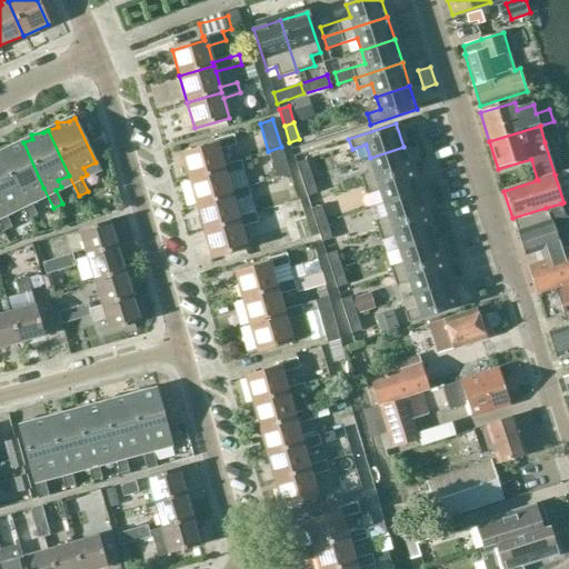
[(183,153),(190,179),(192,179),(225,170),(222,166),(219,149),(236,145),(232,136),(213,140),(215,145),(183,153)]
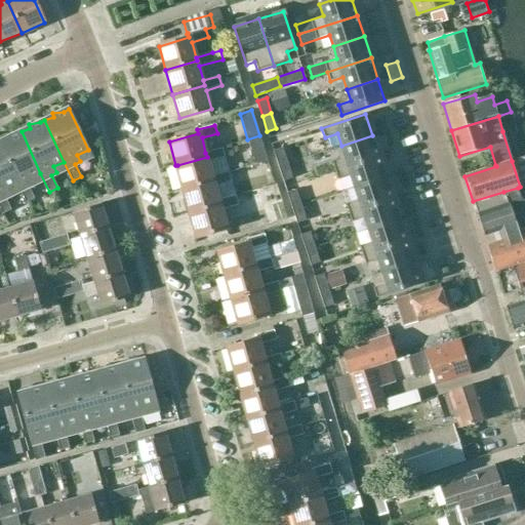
[(40,173),(22,131),(17,133),(5,135),(6,139),(0,142),(0,147),(16,184),(26,203),(34,199),(29,186),(33,184),(30,177),(40,173)]
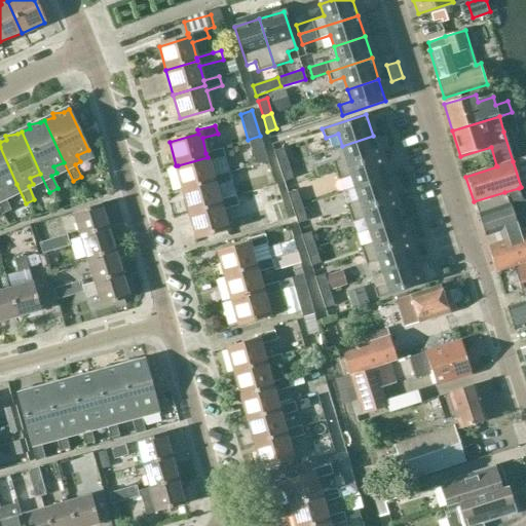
[(268,161),(260,136),(248,140),(256,164),(268,161)]
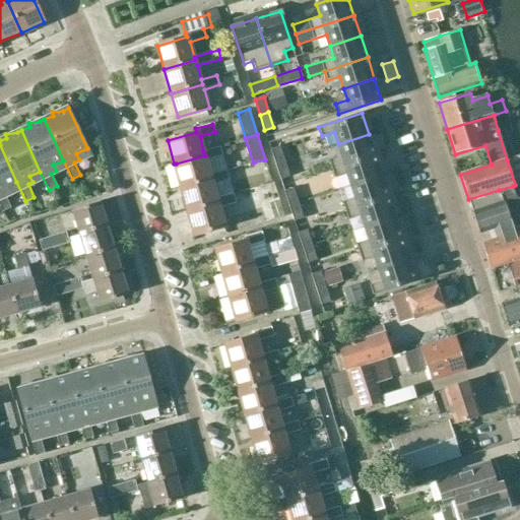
[(376,155),(369,134),(338,144),(341,156),(329,160),(332,170),(376,155)]
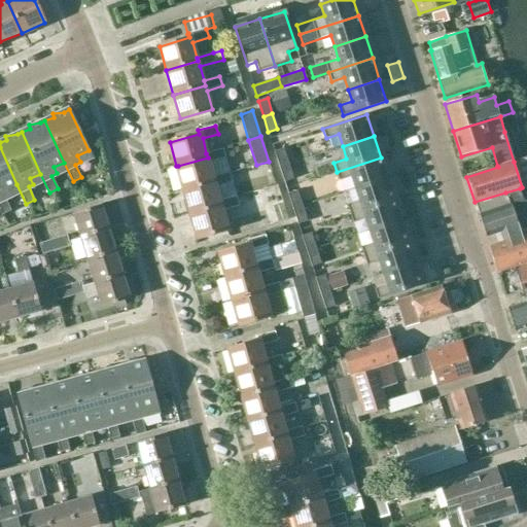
[(295,166),(317,157),(313,144),(290,151),(295,166)]
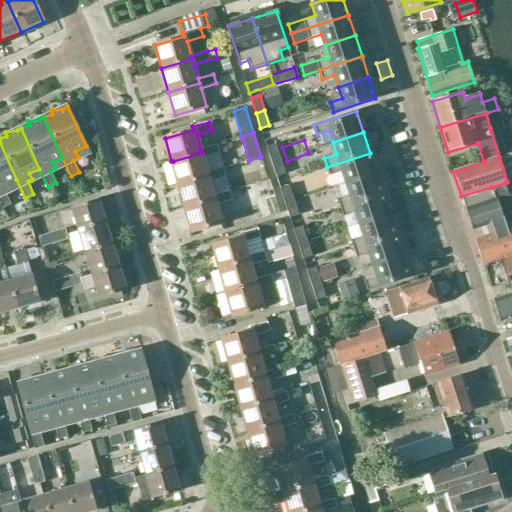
[(16,179),(0,143),(0,203),(3,208),(11,205),(5,192),(10,190),(7,184),(16,179)]
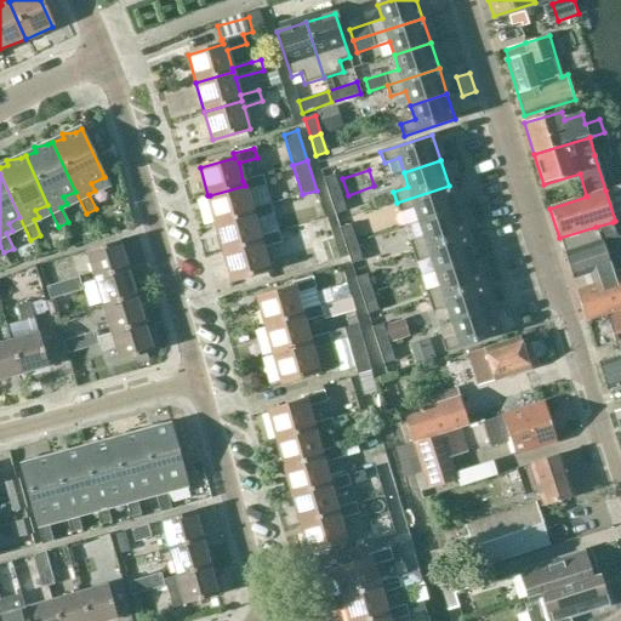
[(324,178),(330,197),(340,193),(334,175),(324,178)]
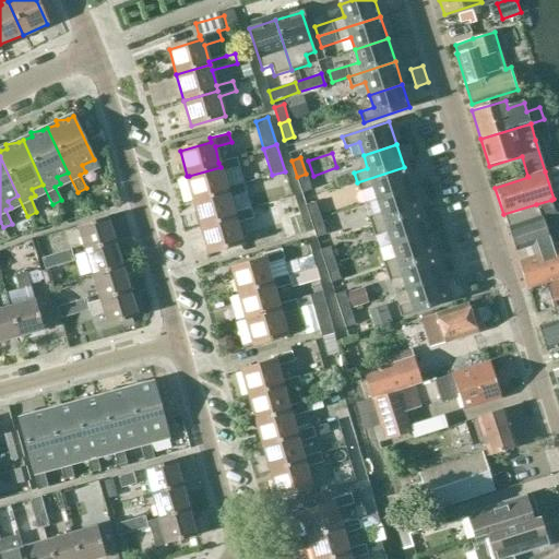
[(236,158),(218,163),(221,167),(189,176),(187,176),(193,202),(227,192),(226,188),(222,173),(238,168),(236,158)]
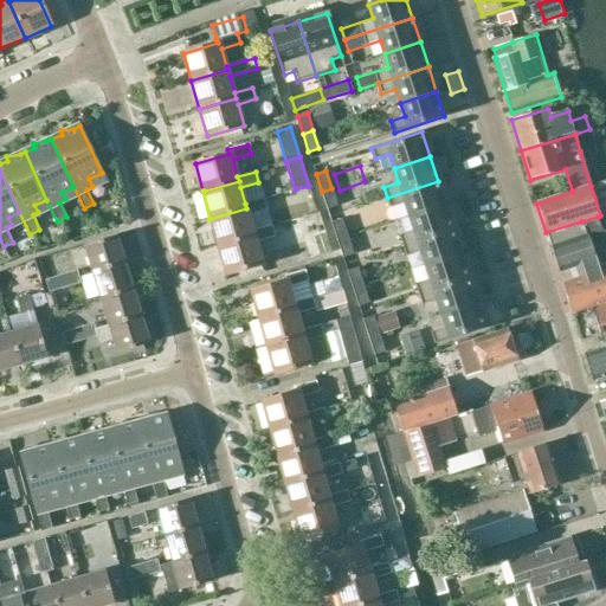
[(445,205),(438,181),(387,198),(391,208),(405,204),(410,217),(445,205)]
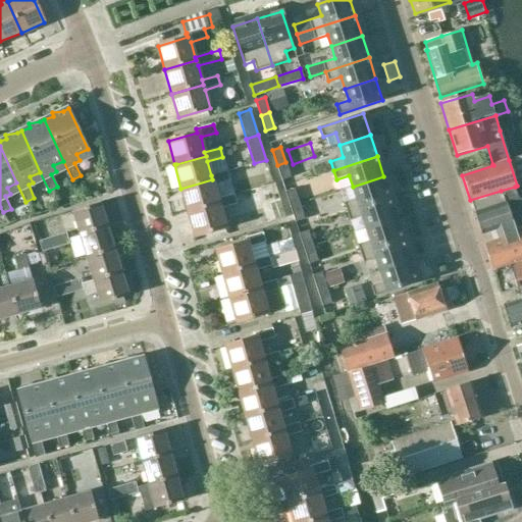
[(291,176),(285,162),(277,165),(281,179),(291,176)]
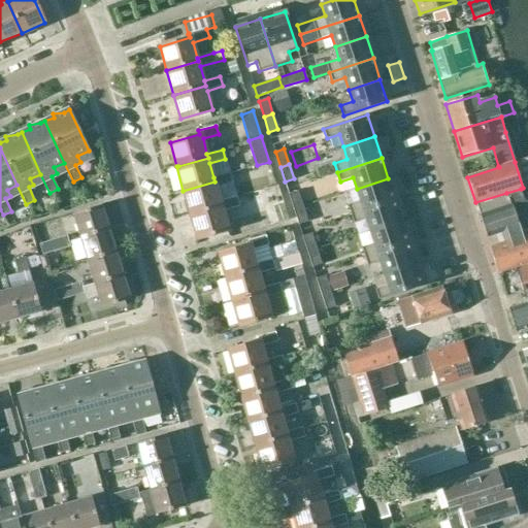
[(229,173),(213,177),(215,182),(183,191),(189,215),(221,206),(220,201),(216,186),(231,182),(229,173)]
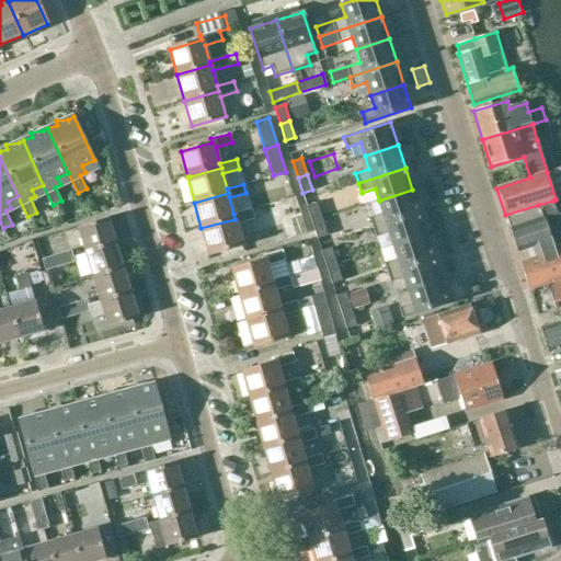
[(420,213),(412,190),(379,201),(384,214),(369,218),(373,228),(420,213)]
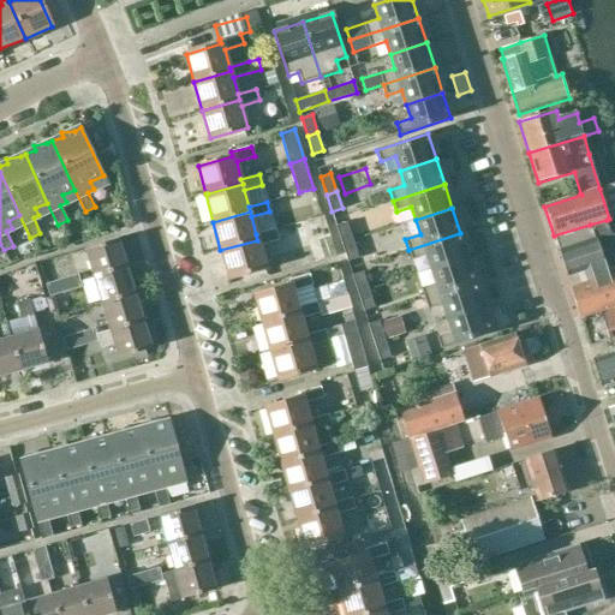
[(567,276),(590,269),(593,281),(571,287),(580,317),(614,305),(614,234),(610,232),(607,220),(590,225),(591,227),(556,238),(560,251),(559,251),(567,276)]
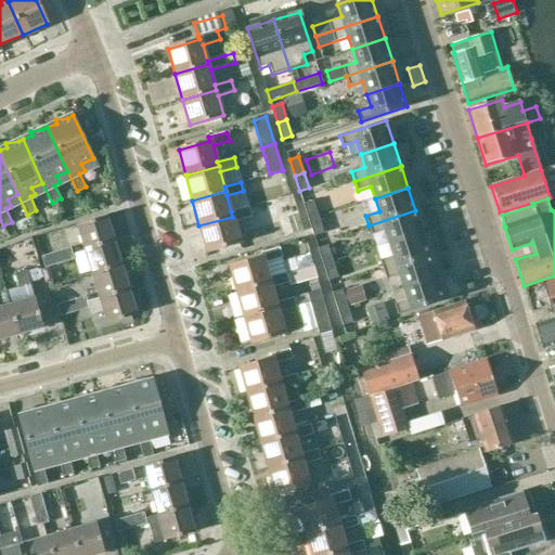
[(247,207),(231,211),(232,217),(198,226),(206,250),(240,242),(234,221),(252,217),(253,220),(274,214),(270,201),(248,207),(247,207)]
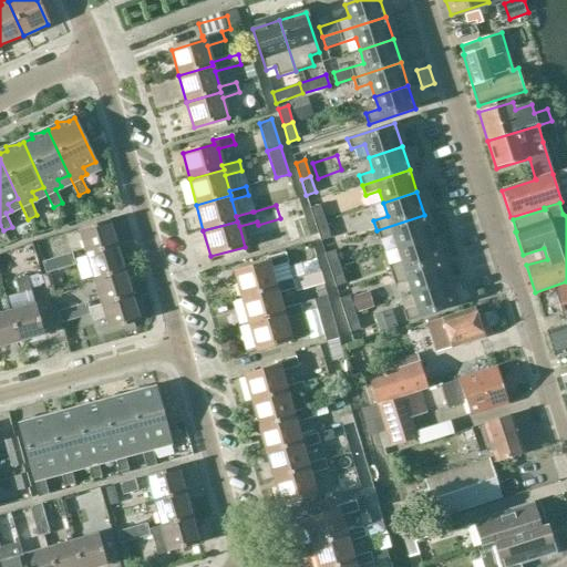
[(310,208),(316,225),(326,222),(320,205),(310,208)]
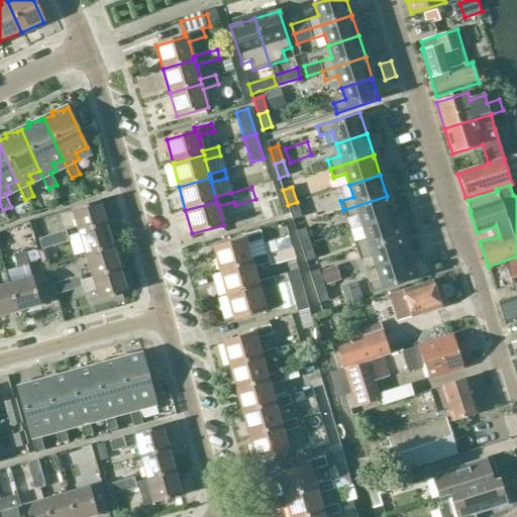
[(394,216),(387,196),(343,210),(346,219),(359,215),(363,226),(394,216)]
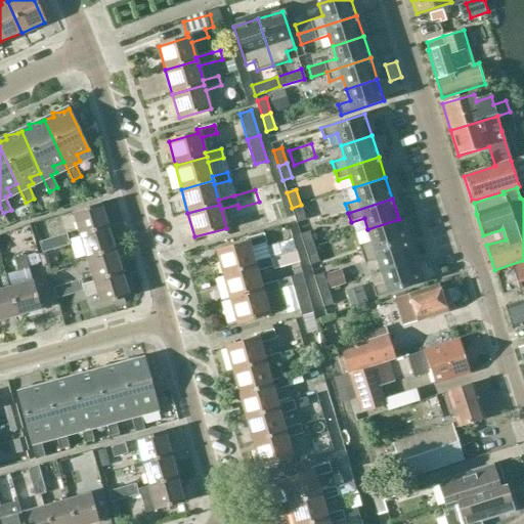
[(73,212),(80,235),(107,227),(100,204),(73,212)]
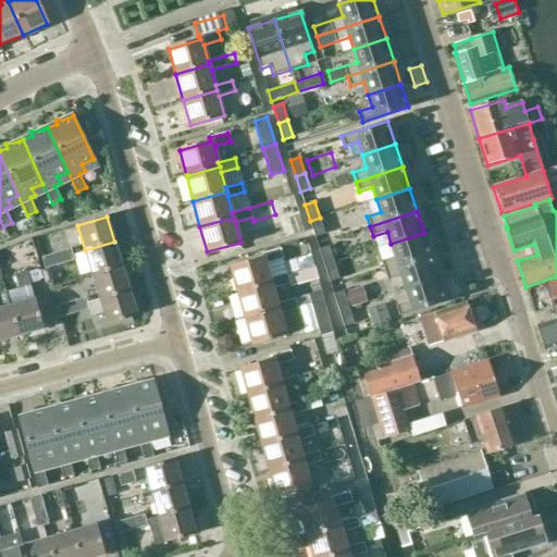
[(324,234),(320,218),(310,221),(314,237),(324,234)]
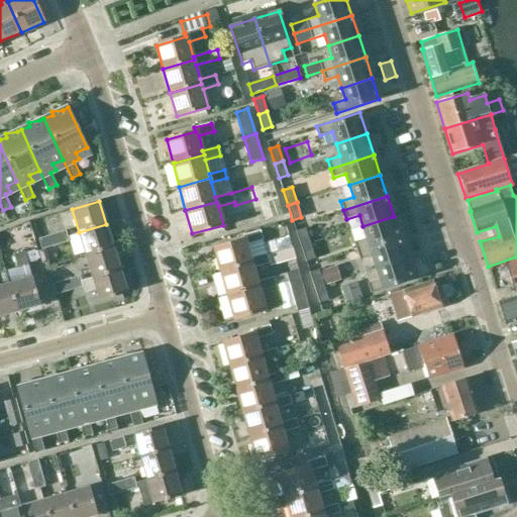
[(400,237),(394,216),(363,226),(367,238),(354,242),(357,251),(400,237)]
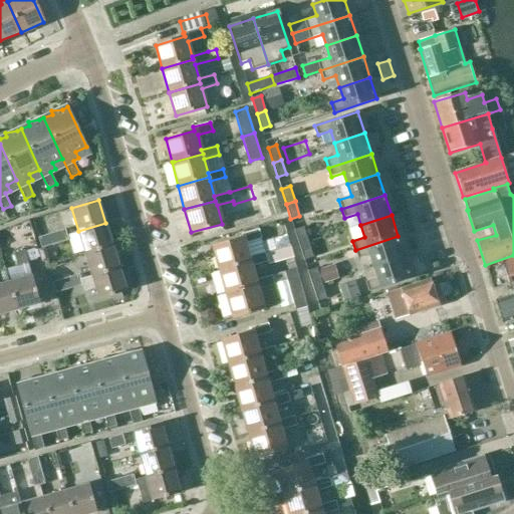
[(112,246),(105,223),(78,231),(85,254),(112,246)]
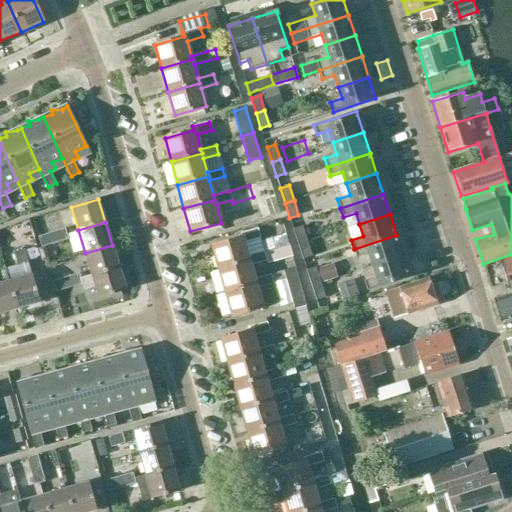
[(294,229),(298,244),(307,241),(302,227),(294,229)]
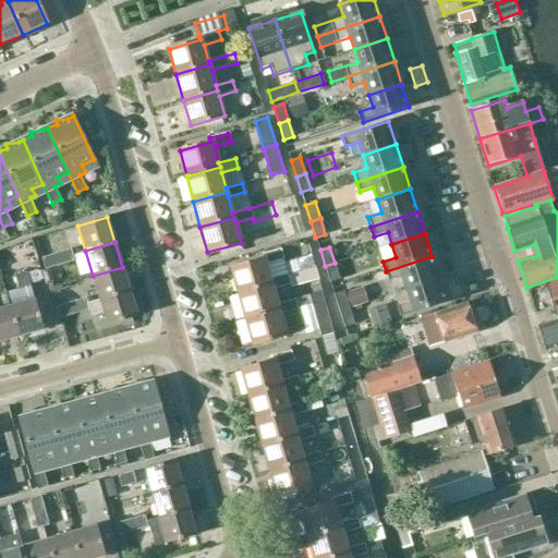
[(71,249),(58,253),(59,258),(56,259),(58,266),(74,261),(71,249)]
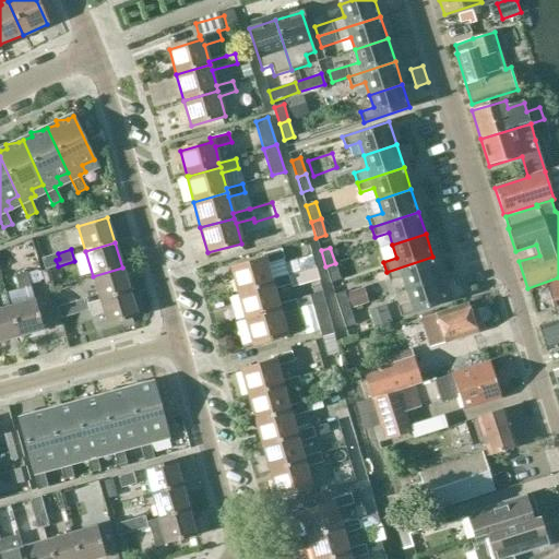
[(272,284),(271,281),(287,276),(283,260),(281,250),(262,256),(262,259),(230,268),(238,294),(272,284)]
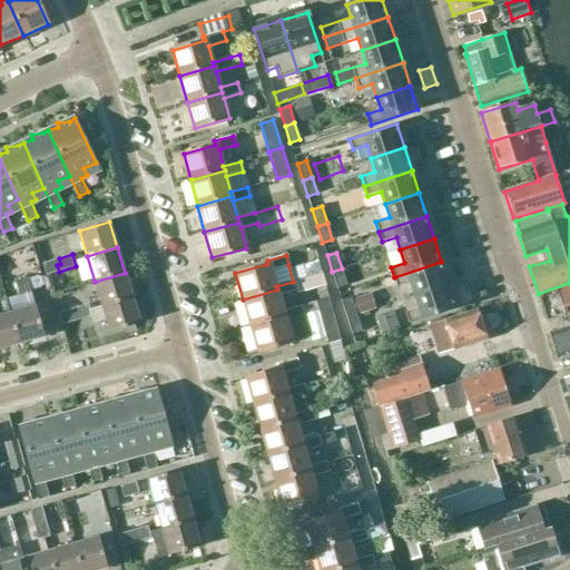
[(60,264),(59,258),(42,264),(46,275),(59,272),(57,265),(60,264)]
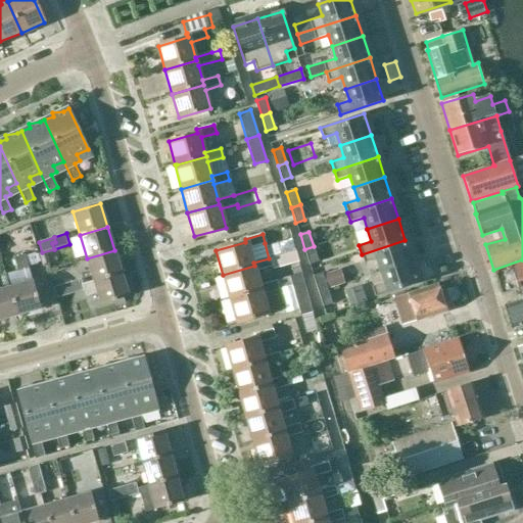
[(412,262),(405,240),(362,254),(365,264),(377,259),(381,271),(412,262)]
